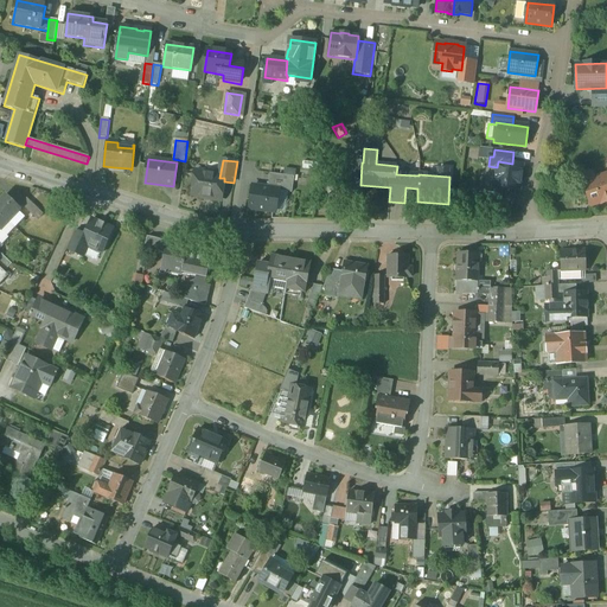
[(512,164),(498,161),(497,167),(494,189),(519,191),(523,165),(512,164)]
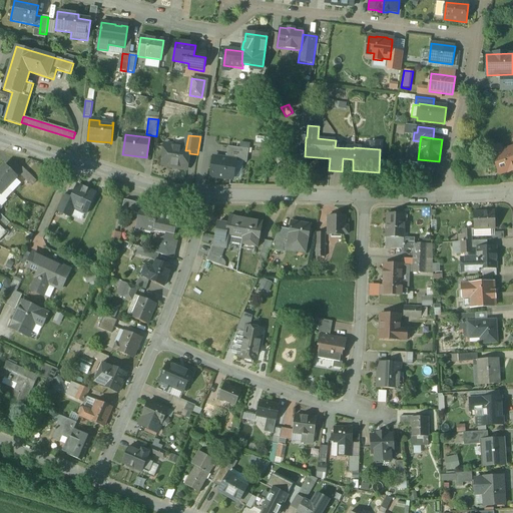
[(175,147),(166,146),(165,147),(162,165),(177,167),(178,168),(185,169),(186,168),(189,153),(189,150),(185,150),(176,149),(175,147)]
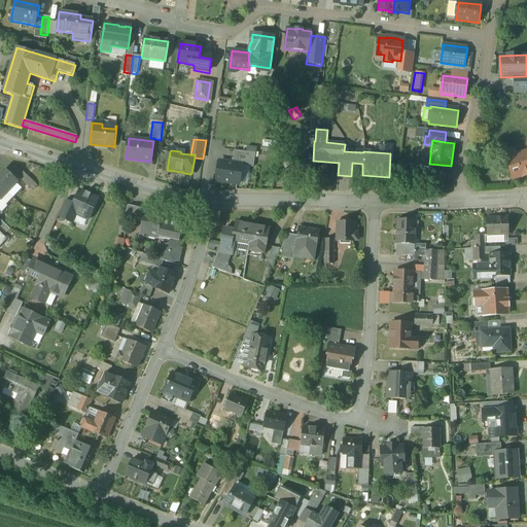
[(255,154),(246,152),(244,167),(253,168),(255,154)]
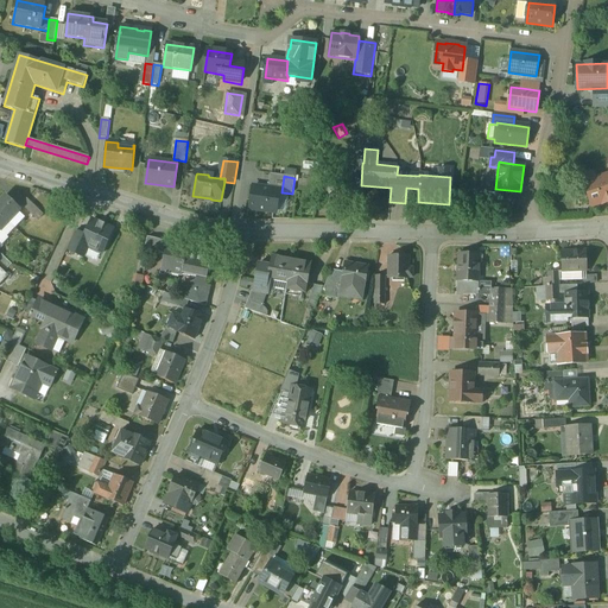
[(607,176),(584,183),(591,207),(602,203),(602,204),(607,202),(607,176)]
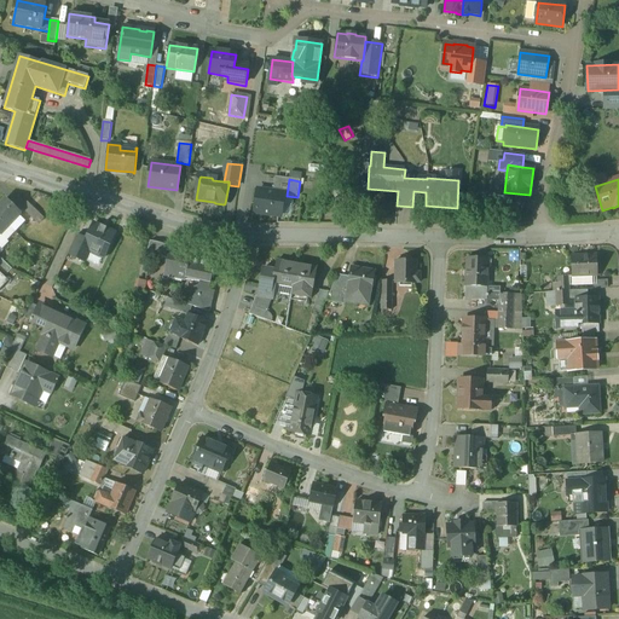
[(284,195),(258,191),(254,213),(281,217),(284,195)]
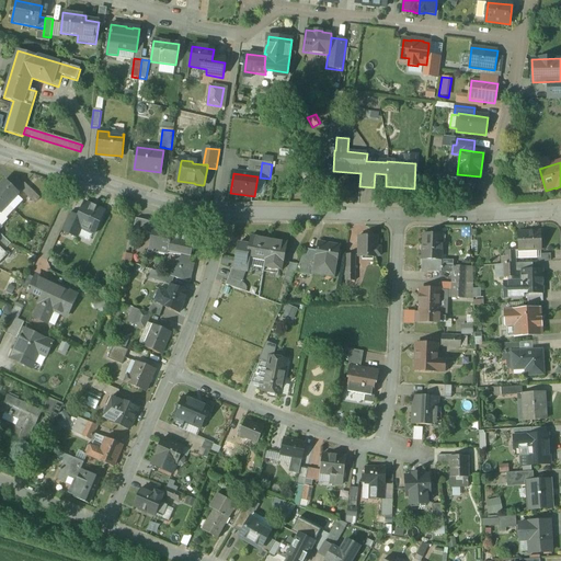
[(6,181),(0,186),(0,197),(8,205),(19,193),(6,181)]
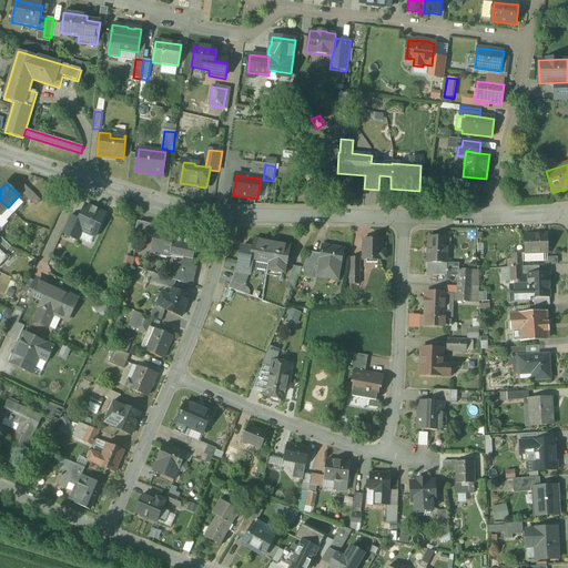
[(36,196),(26,186),(20,192),(30,202),(36,196)]
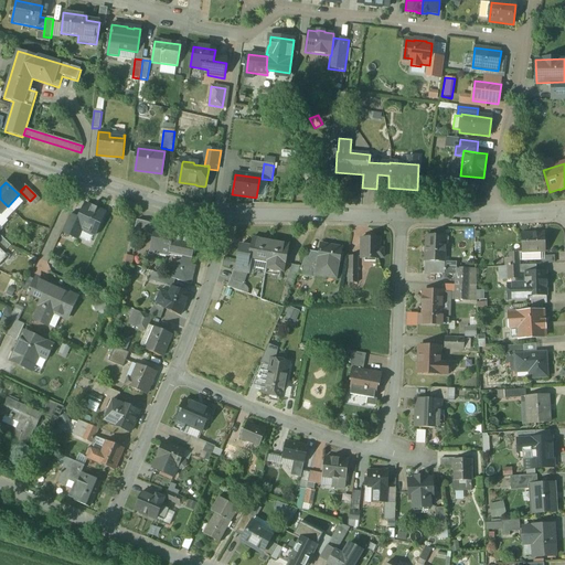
[(91,208),(85,205),(80,219),(75,226),(82,228),(95,235),(105,214),(97,211),(97,209),(92,205),(91,208)]
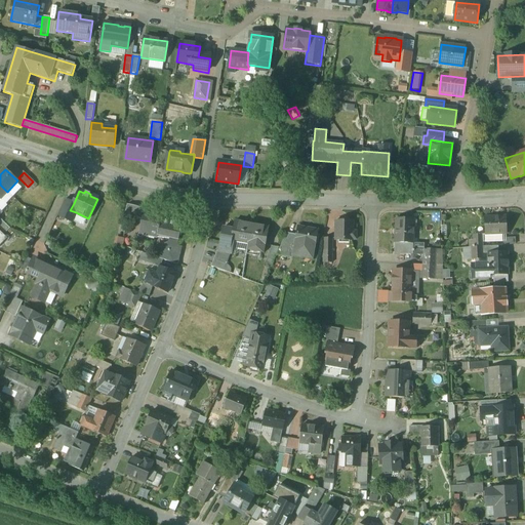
[(70,210),(74,203),(65,199),(57,215),(72,223),(76,212),(70,210)]
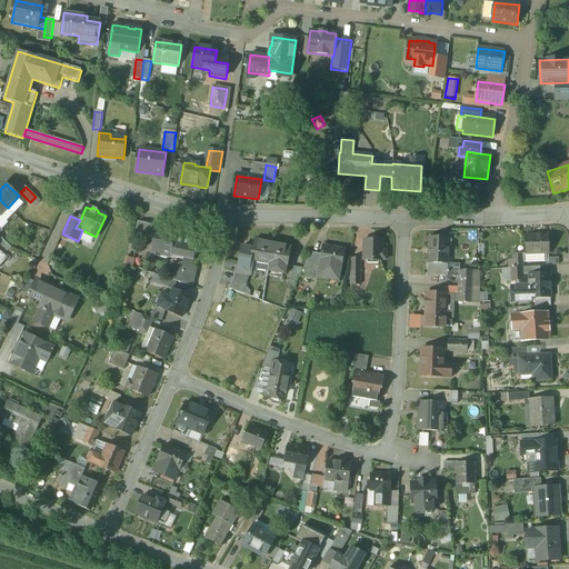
[(153,226),(138,222),(135,238),(150,241),(151,237),(156,238),(158,230),(152,229),(153,226)]
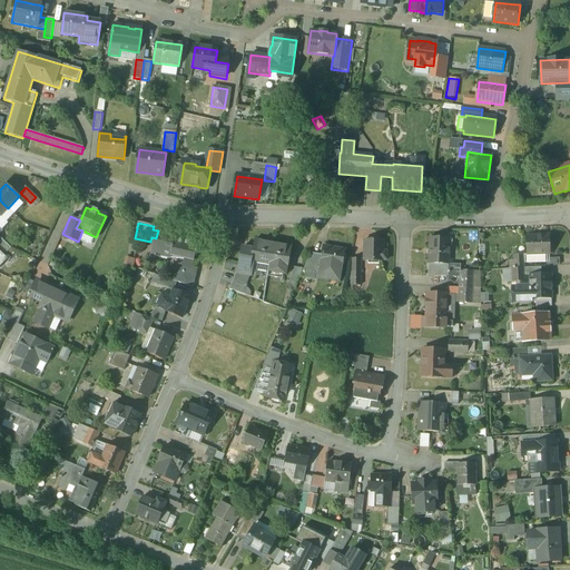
[(172,255),(176,238),(177,234),(158,229),(158,231),(156,238),(153,254),(170,258),(172,255)]
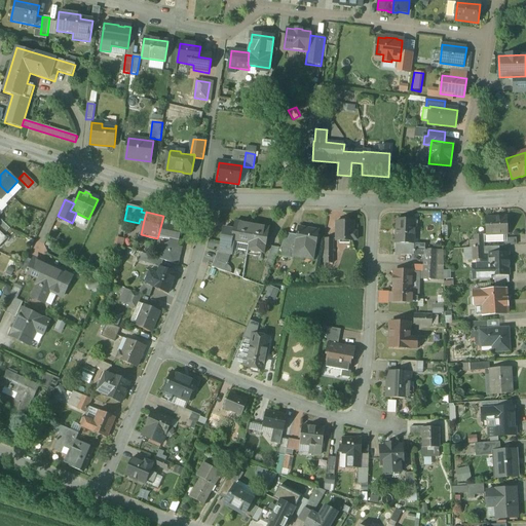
[(498,217),(498,218),(485,218),(486,235),(508,234),(508,217),(498,217)]
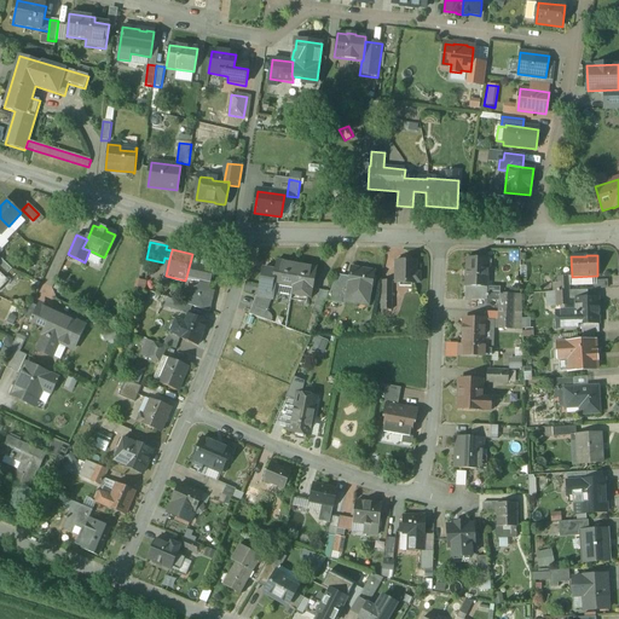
[(191,259),(186,277),(200,279),(200,281),(210,283),(213,275),(214,276),(217,265),(191,259)]
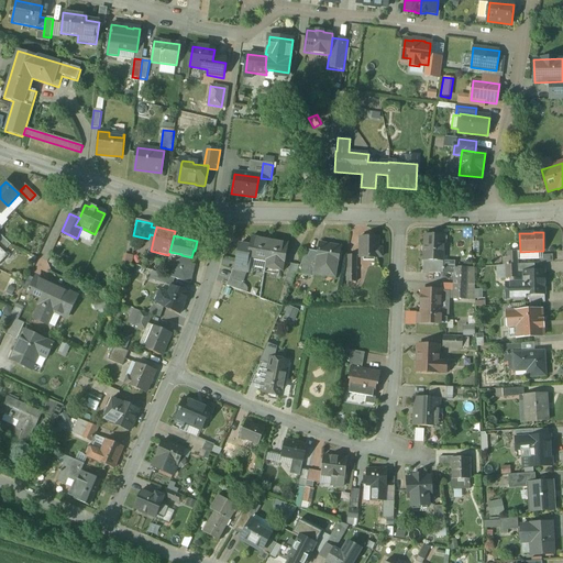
[(444,236),(424,235),(423,261),(443,262),(444,236)]
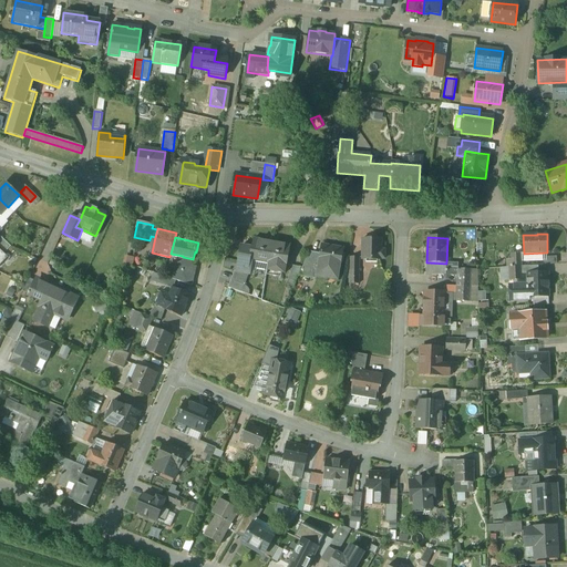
[(271,243),(254,239),(251,248),(240,247),(237,268),(248,270),(250,263),(253,263),(254,259),(268,261),(271,243)]
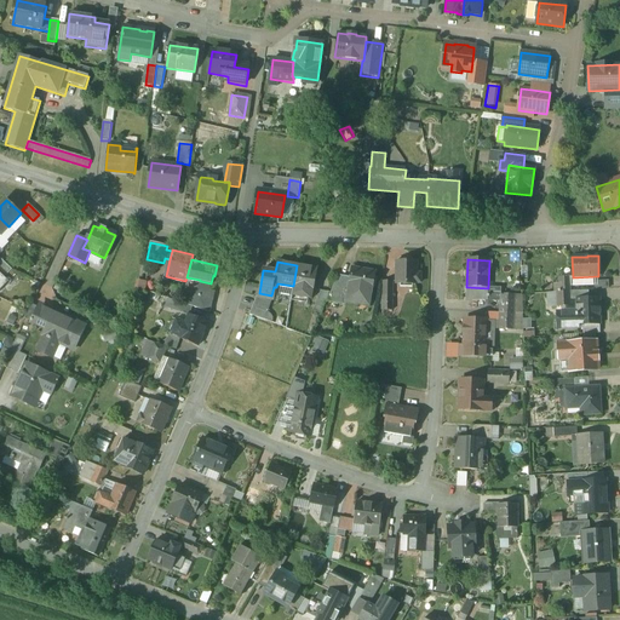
[(417,262),(396,262),(396,285),(417,285),(417,283),(420,283),(420,274),(417,274),(417,262)]
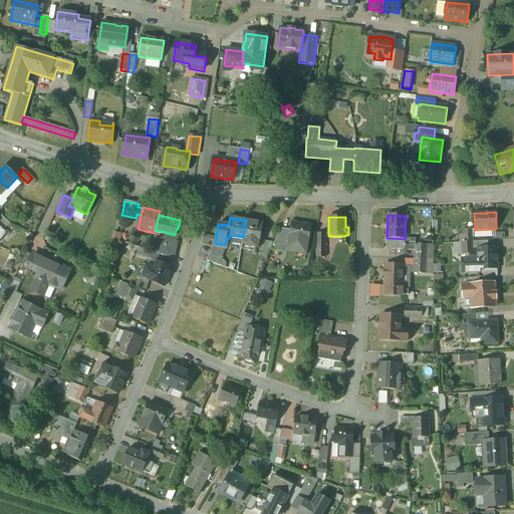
[(263,223),(246,220),(243,237),(242,245),(259,248),(263,223)]
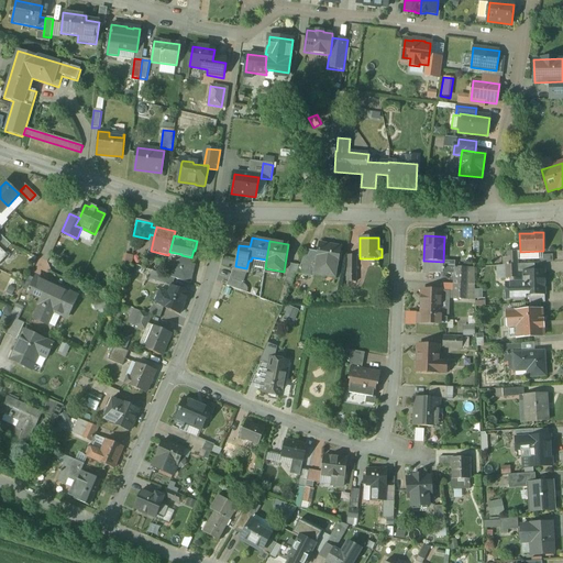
[(341,247),(320,244),(315,271),(335,275),(341,247)]
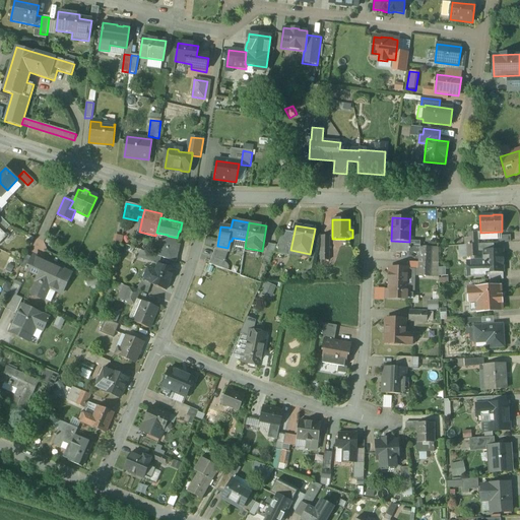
[(283,233),(275,251),(274,253),(285,255),(289,234),(283,233)]
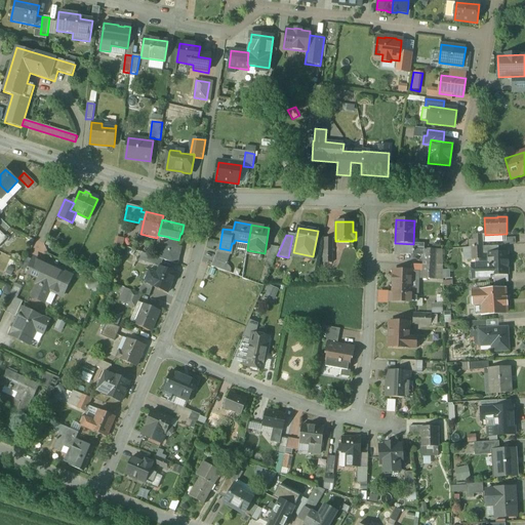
[(482,235),(473,236),(474,247),(482,247),(482,235)]
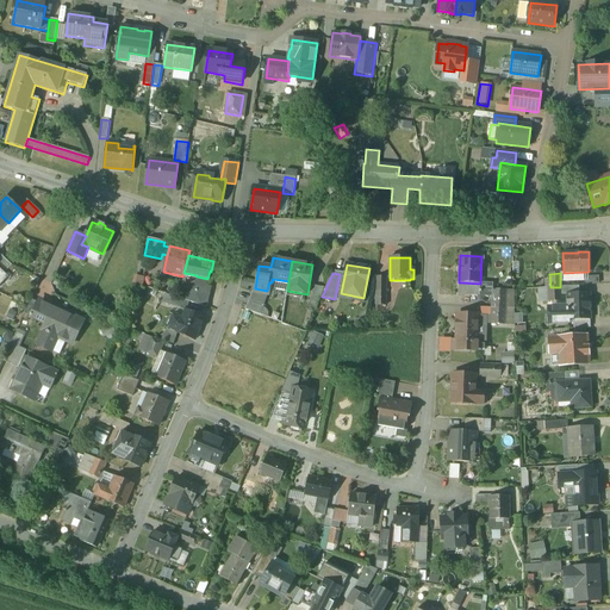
[(197,292),(188,290),(185,302),(188,303),(207,309),(212,287),(199,285),(197,292)]
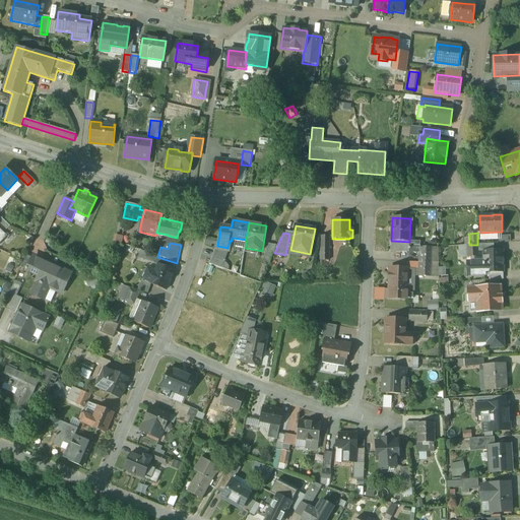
[(276,246),(269,244),(263,259),(270,261),(276,246)]
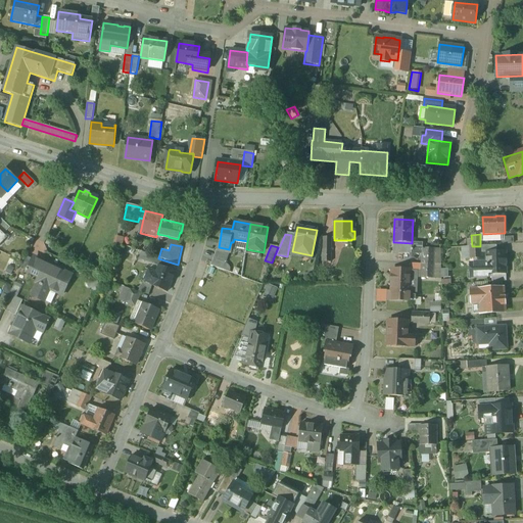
[(472,246),(469,247),(470,259),(481,258),(480,246),(472,246)]
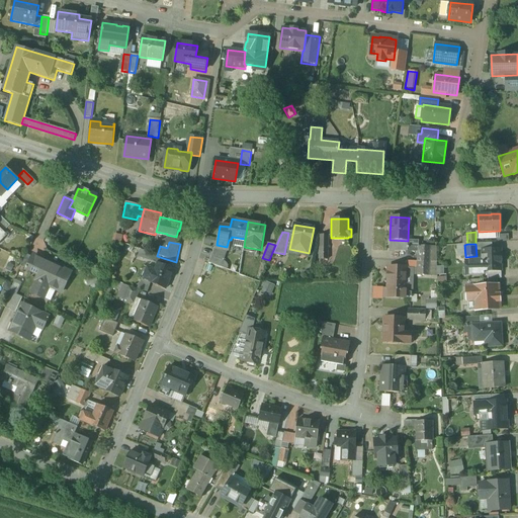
[(328,248),(319,247),(319,259),(328,260),(328,248)]
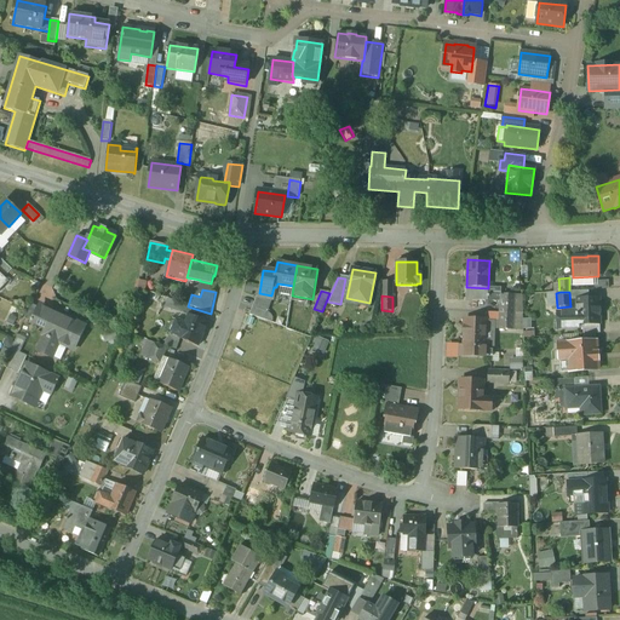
[(515,296),(500,296),(500,314),(515,314),(515,296)]
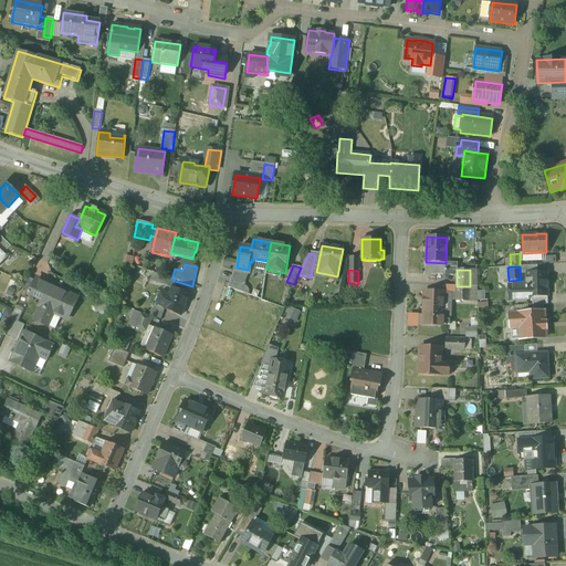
[(248,278),(234,273),(230,287),(251,295),(253,287),(245,285),(248,278)]
